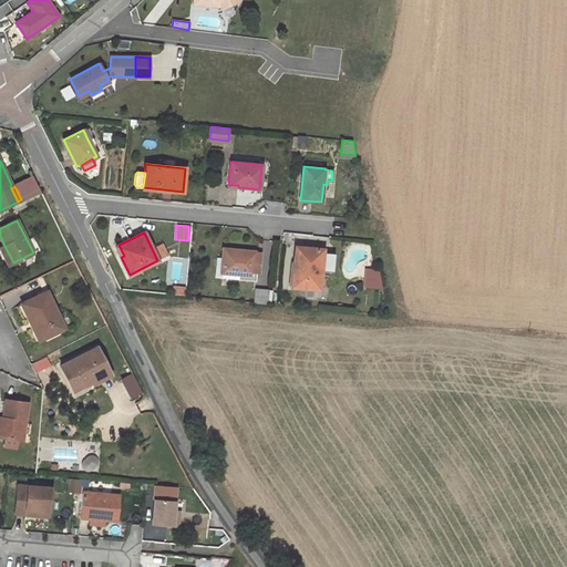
[(121,258),(121,257),(124,256),(119,245),(114,247),(121,258)]
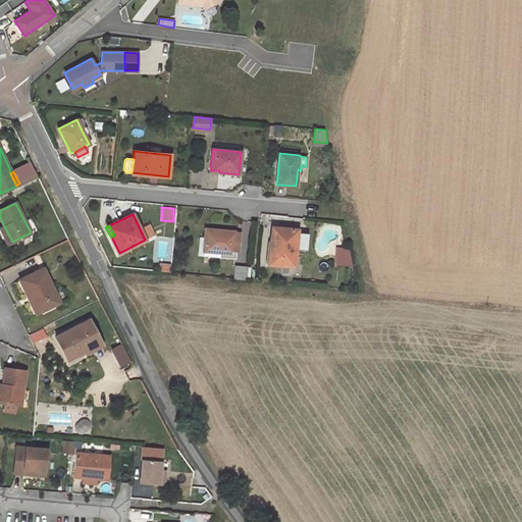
[(0,228),(8,245),(12,242),(4,226),(0,227),(0,228)]
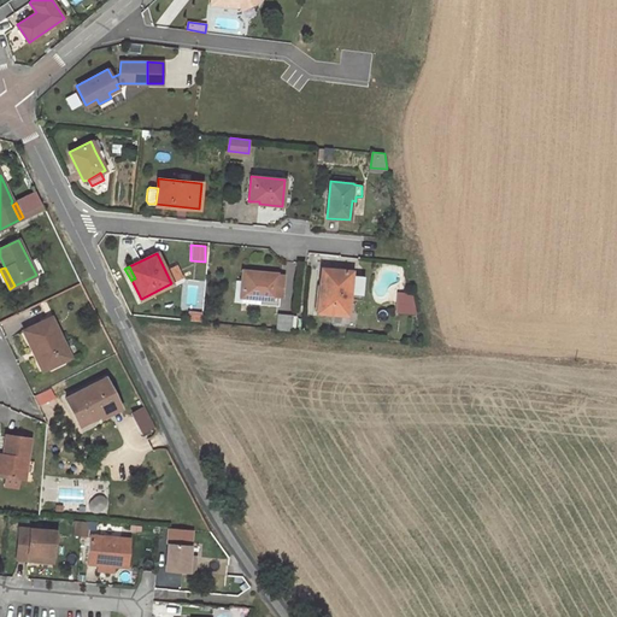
[(319,293),(318,312),(347,315),(352,272),(325,269),(324,285),(325,285),(324,294),(319,293)]
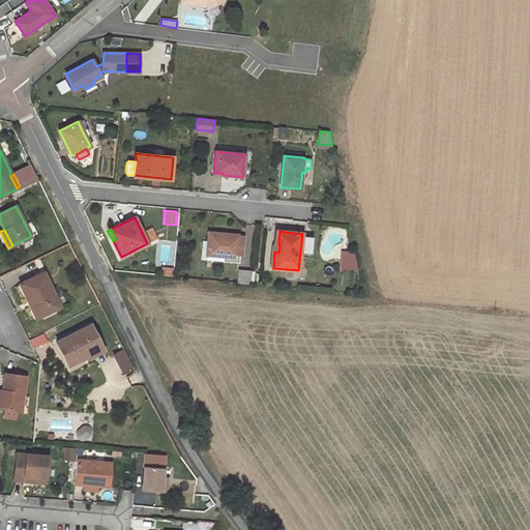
[(207,255),(207,261),(239,263),(239,254),(234,254),(236,235),(208,233),(208,240),(207,254),(206,255),(207,255)]
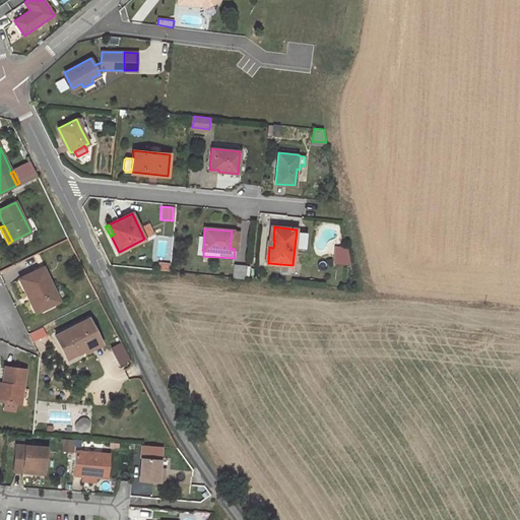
[(350,264),(347,247),(336,247),(334,263),(350,264)]
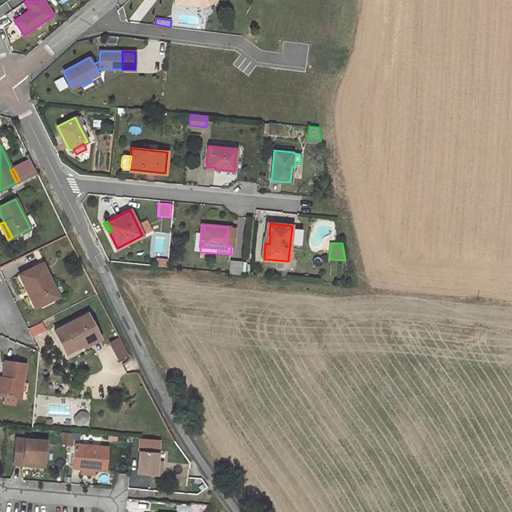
[(231,260),(229,272),(241,274),(242,261),(231,260)]
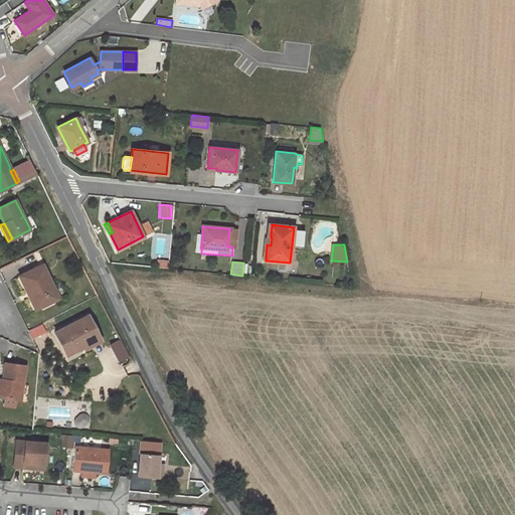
[(42,265),(21,275),(37,309),(59,298),(42,265)]
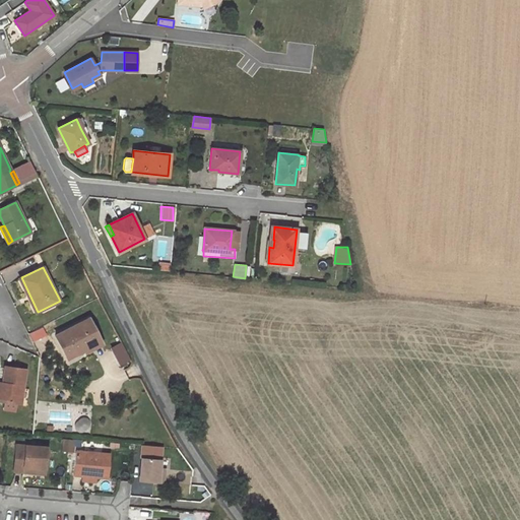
[(85,353),(92,349),(89,343),(99,338),(88,318),(55,336),(68,360),(84,350),(85,353)]
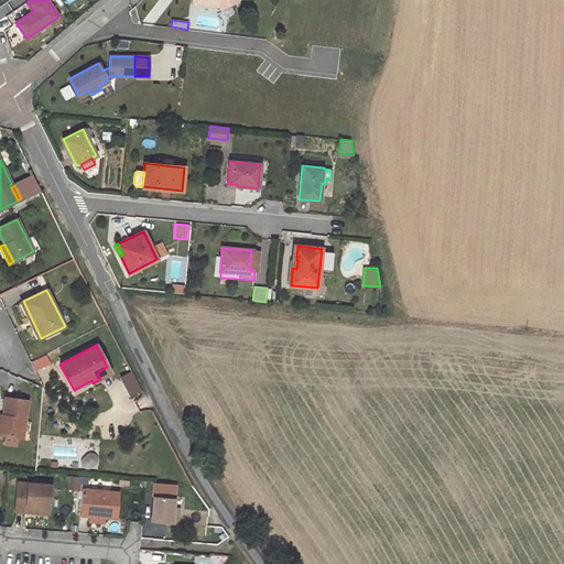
[(46,356),(31,361),(33,370),(49,365),(46,356)]
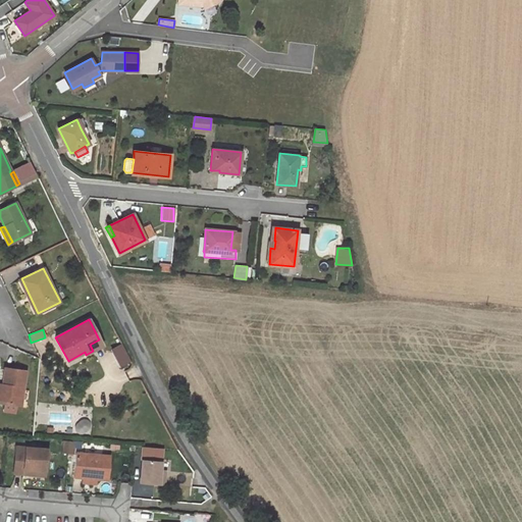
[(102,346),(99,340),(90,345),(93,351),(102,346)]
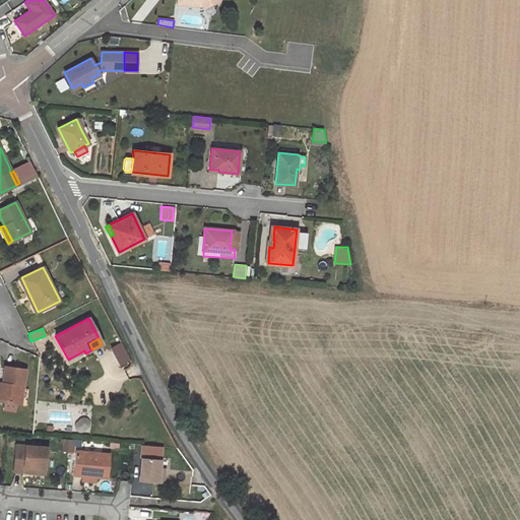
[(118,366),(130,360),(121,341),(109,347),(118,366)]
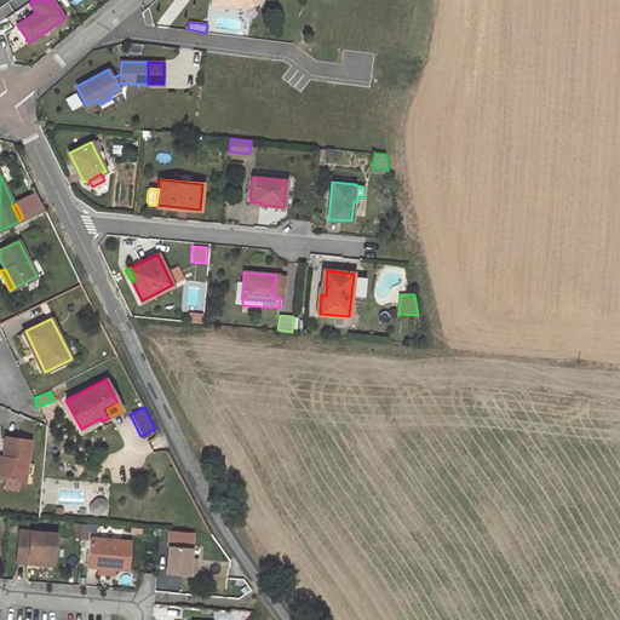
[(3,457),(0,475),(0,478),(23,482),(27,463),(30,441),(6,437),(3,457)]
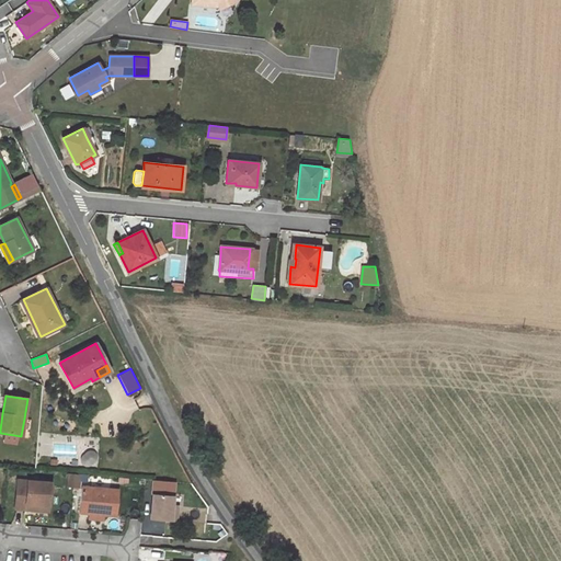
[(31,420),(24,419),(21,436),(29,437),(31,420)]
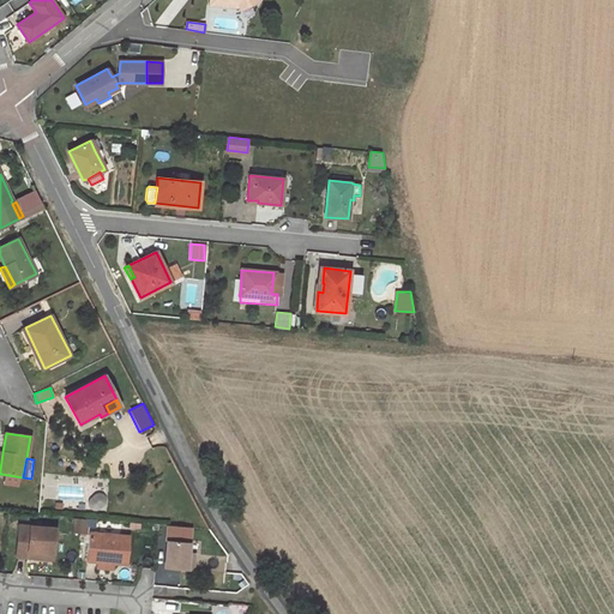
[(16,557),(29,558),(29,551),(53,553),(55,529),(18,527),(16,557)]
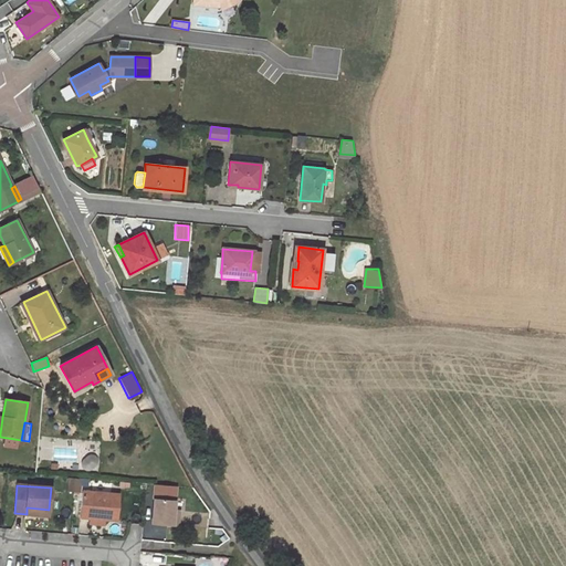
[(80,517),(90,519),(90,515),(104,516),(104,520),(117,521),(119,494),(82,492),(80,517)]
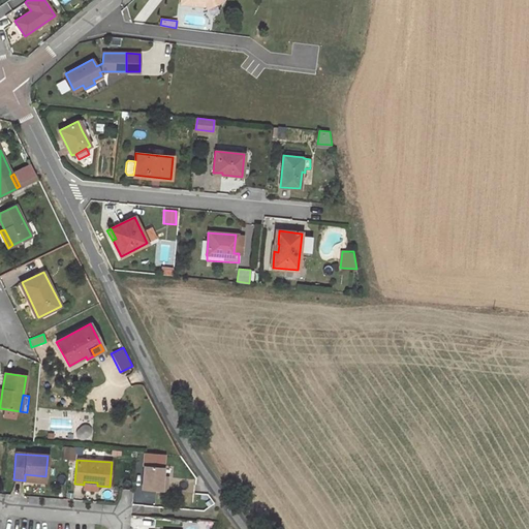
[(144,467),(143,490),(166,492),(167,483),(161,483),(162,476),(163,468),(144,467)]
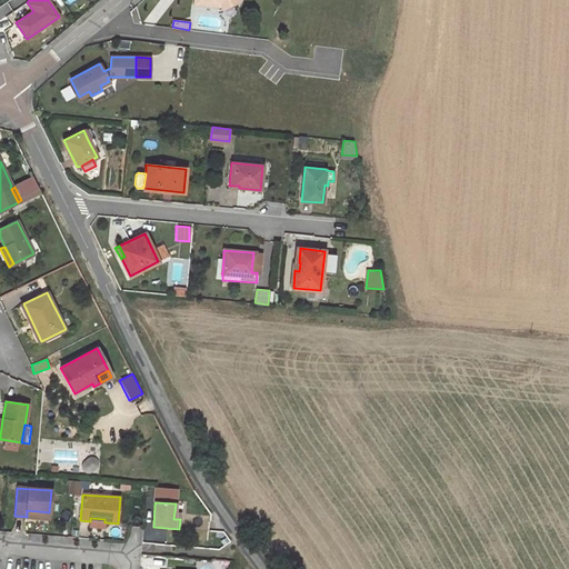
[(167,542),(168,529),(146,527),(145,541),(167,542)]
